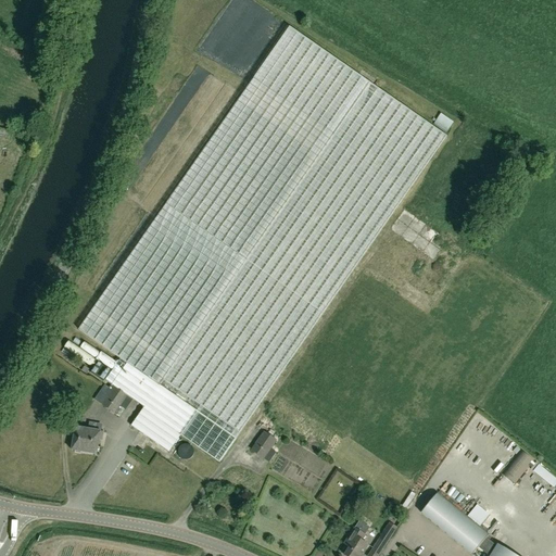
[(79,330),(127,364),(112,386),(110,388),(104,384),(93,401),(114,415),(127,396),(143,407),(142,409),(131,429),(169,456),(180,437),(218,462),(409,188),(446,137),(289,27),(253,79),(79,330)]
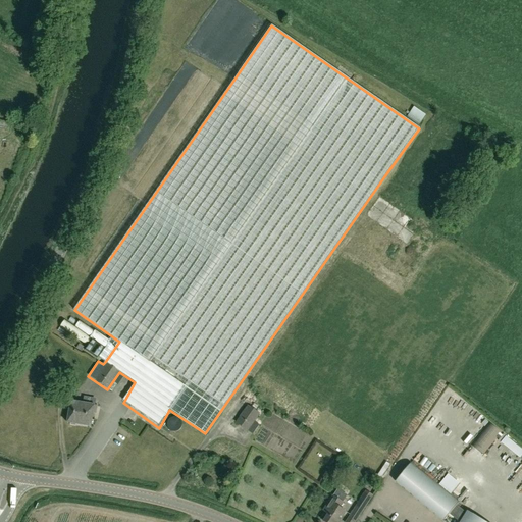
[(425,115),(414,107),(407,116),(418,125),(425,115)]
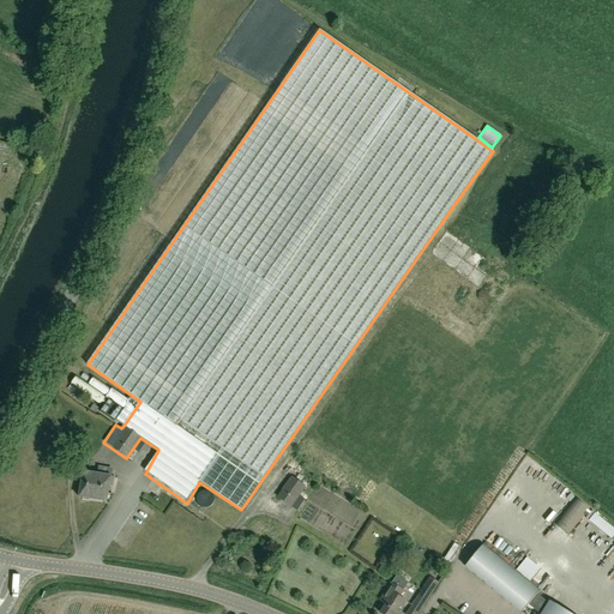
[(510,268),(516,254),(509,250),(501,263),(510,268)]
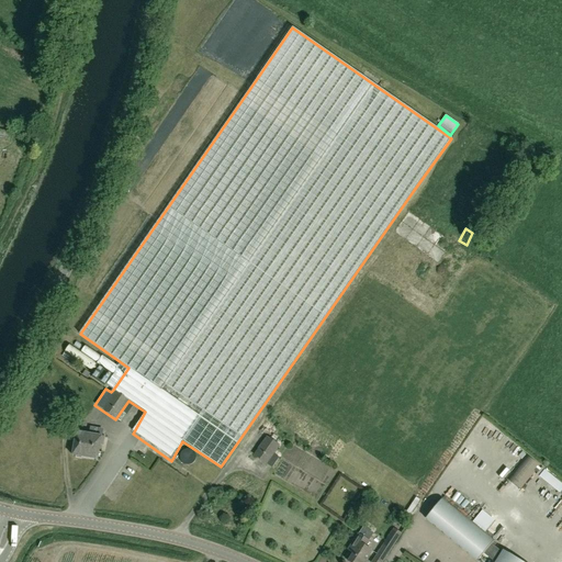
[(67,343),(59,352),(79,367),(82,363),(90,369),(94,362),(67,343)]
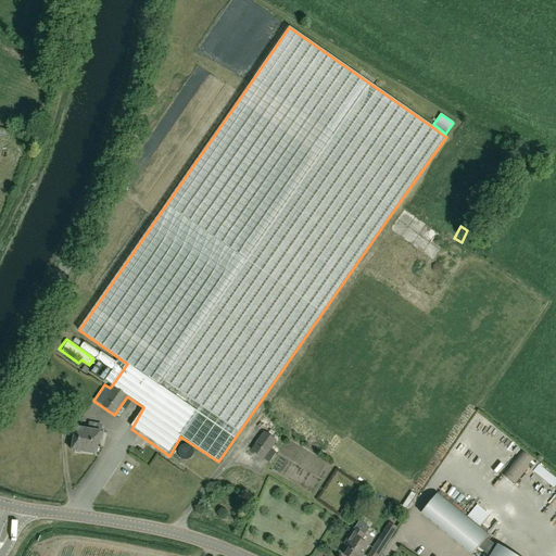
[(80,340),(77,345),(93,356),(98,351),(80,340)]
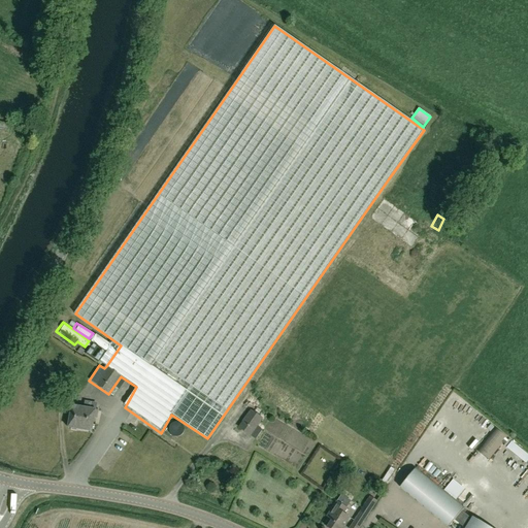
[(93,344),(86,355),(98,363),(105,353),(93,344)]
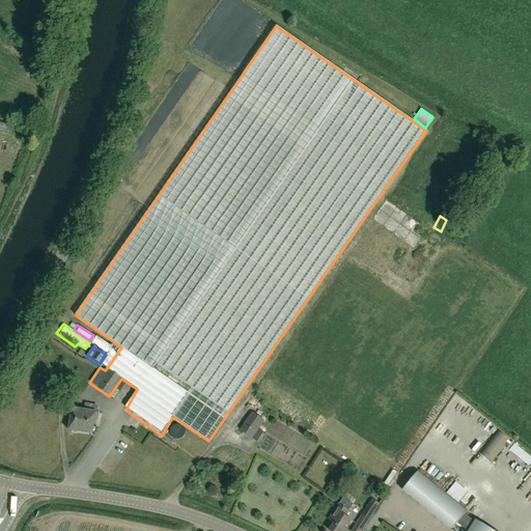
[(258,381),(269,388),(277,374),(267,367),(258,381)]
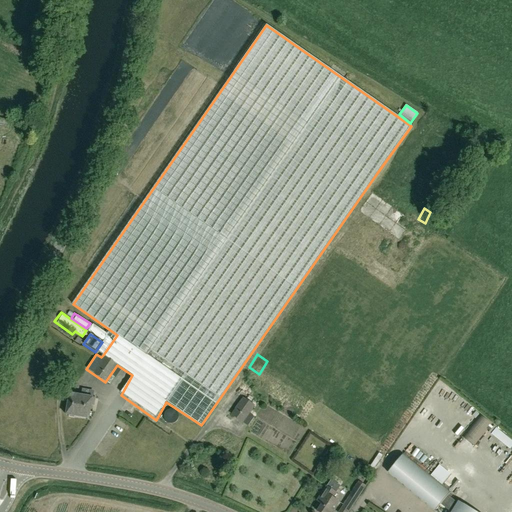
[(77,417),(81,396),(67,393),(65,401),(68,401),(66,415),(69,416),(69,417),(74,418),(75,417),(77,417)]
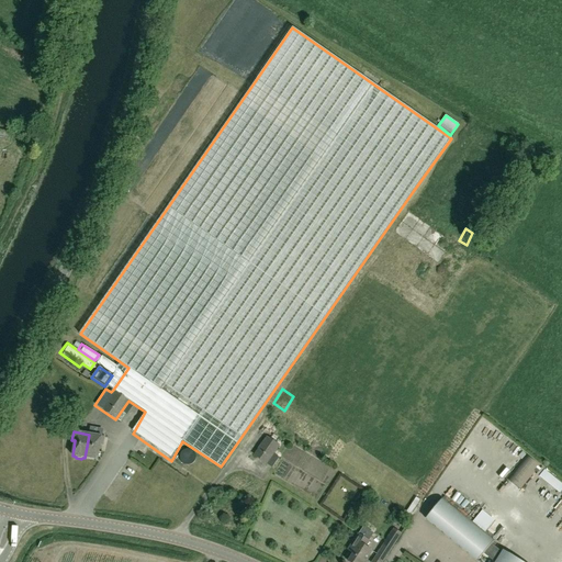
[(89,435),(85,458),(97,460),(100,446),(103,446),(104,437),(89,435)]
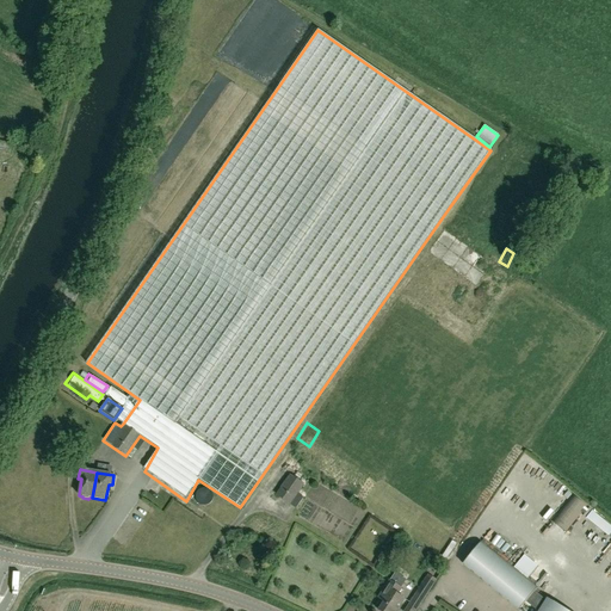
[(298,494),(304,485),(290,475),(276,495),(290,505),(295,510),(303,498),(298,494)]
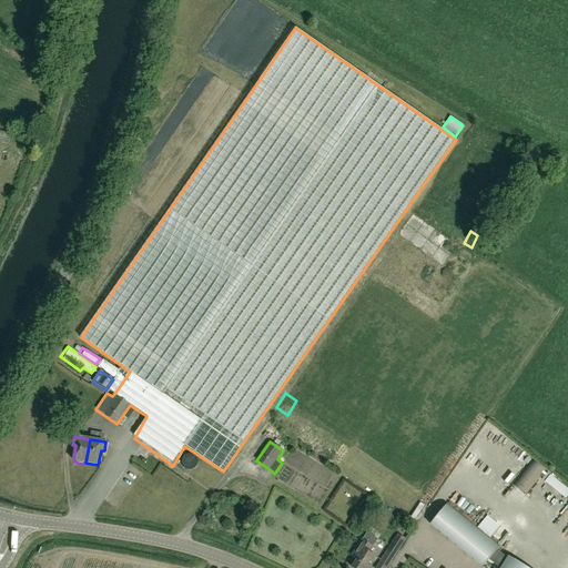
[(348,478),(412,518),(437,478),(437,473),(426,467),(426,470),(422,478),(416,475),(421,468),(408,462),(408,464),(403,464),(403,455),(397,452),(393,458),(385,454),(385,479),(392,469),(387,466),(387,460),(392,464),(398,464),(398,483),(394,489),(391,489),(384,485),(372,485),(372,477),(359,477),(359,470),(362,467),(357,464),(348,478)]
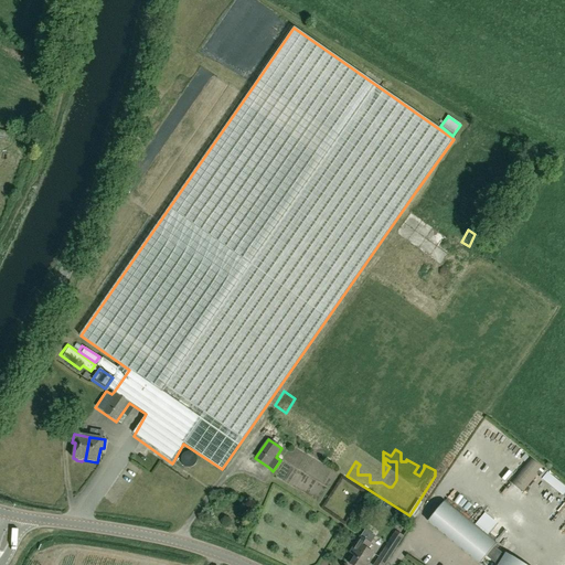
[(524,493),(542,469),(529,458),(510,482),(524,493)]
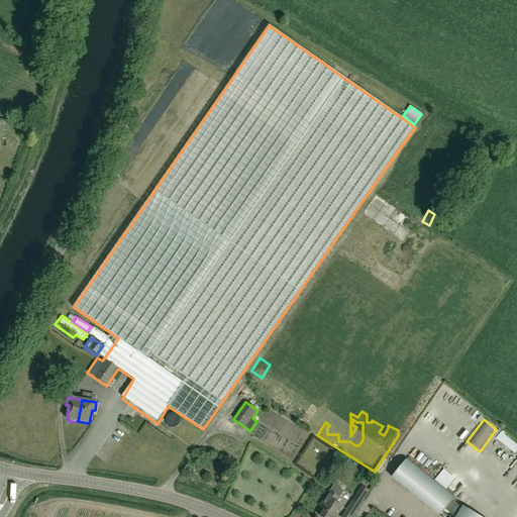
[(466,513),(452,501),(454,499),(407,459),(392,478),(439,516),(445,510),(453,516),(474,516),(468,511),(466,513)]
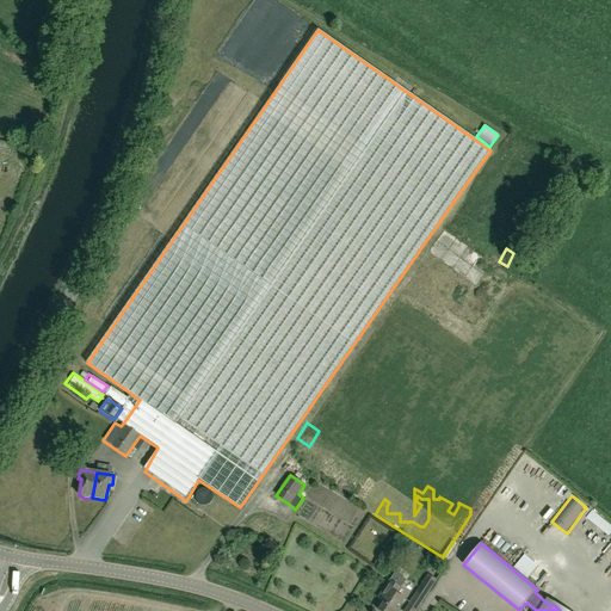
[(525,562),(519,573),(536,581),(542,572),(525,562)]
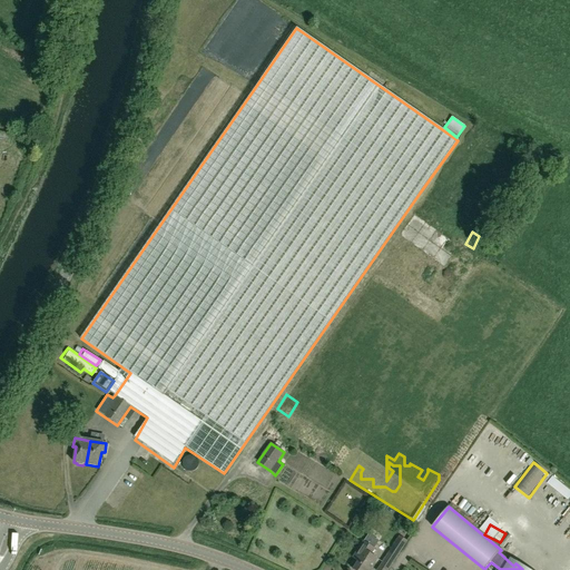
[(511,546),(514,537),(507,534),(503,542),(511,546)]
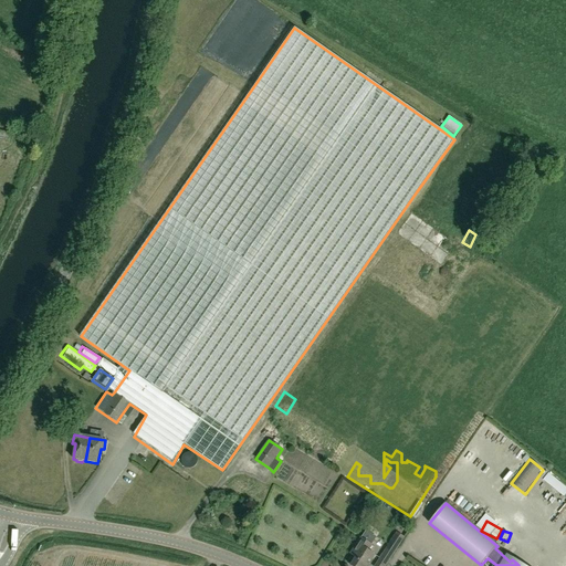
[(397,532),(373,565),(385,565),(405,537),(397,532)]
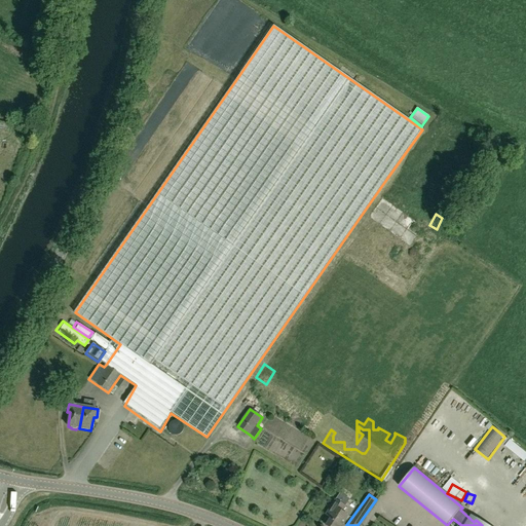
[(335,500),(326,515),(331,519),(326,525),(341,525),(348,517),(342,513),(345,508),(335,500)]
